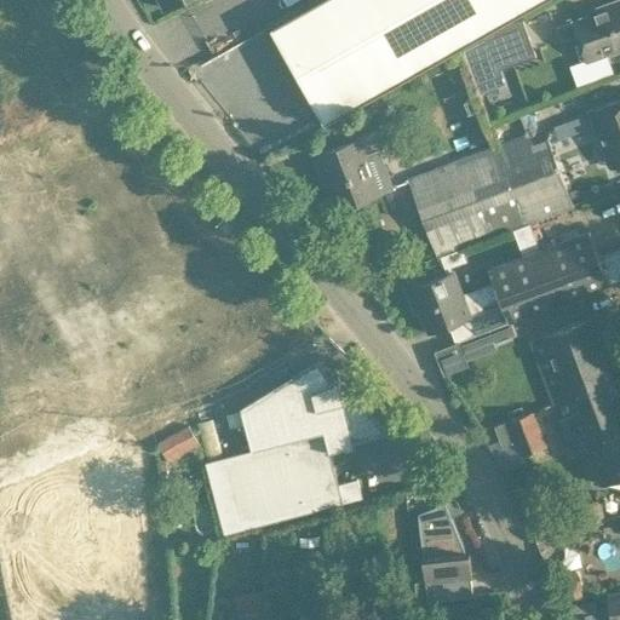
[(316,0),(271,27),(325,122),(540,0),(316,0)]
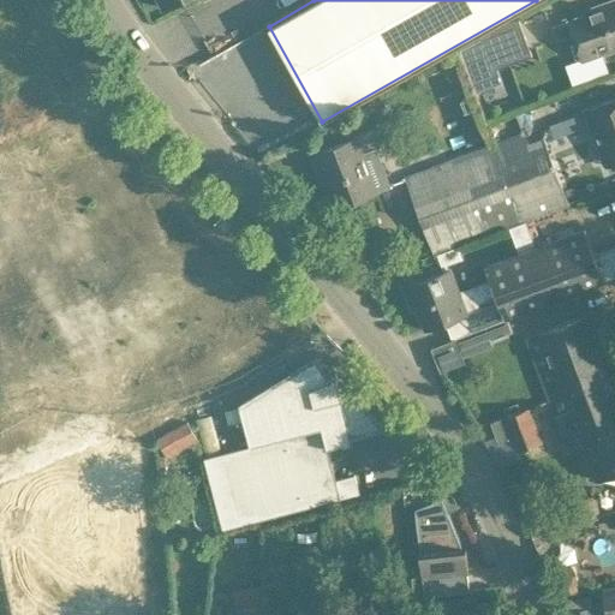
[(569,21),(551,27),(557,41),(574,35),(577,42),(571,45),(577,59),(581,57),(584,61),(602,54),(614,49),(614,46),(614,45),(614,0),(613,0),(598,5),(599,9),(568,21),(569,21)]
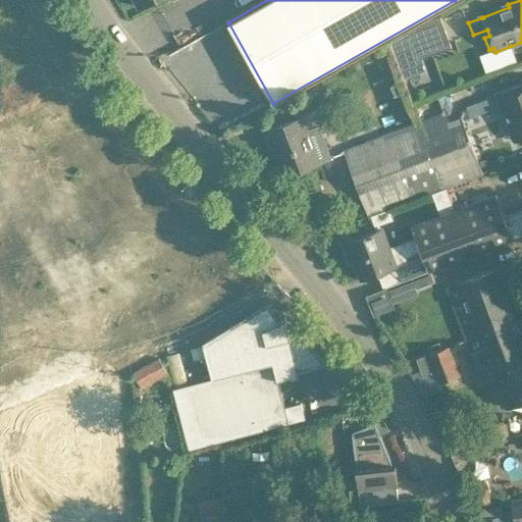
[(407,33),(389,42),(403,79),(426,69),(422,58),(452,47),(439,15),(407,33)]
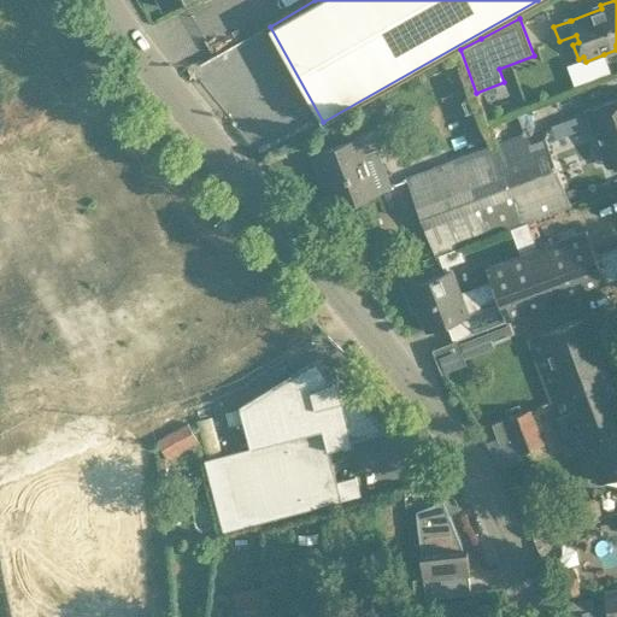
[(613,164),(616,163),(616,98),(586,110),(600,146),(605,144),(613,164)]
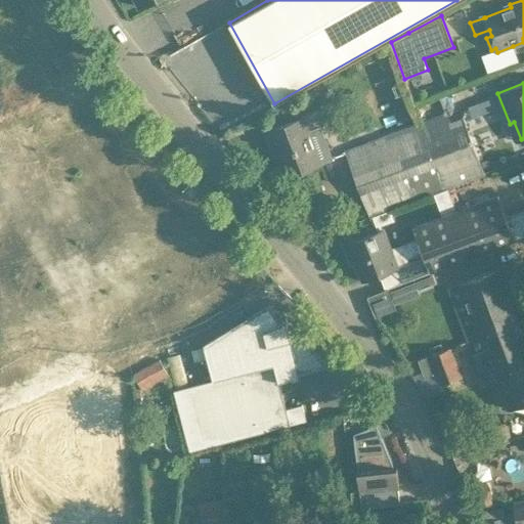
[(447,113),(421,123),(446,189),(448,188),(448,187),(485,174),(463,119),(451,123),(447,113)]
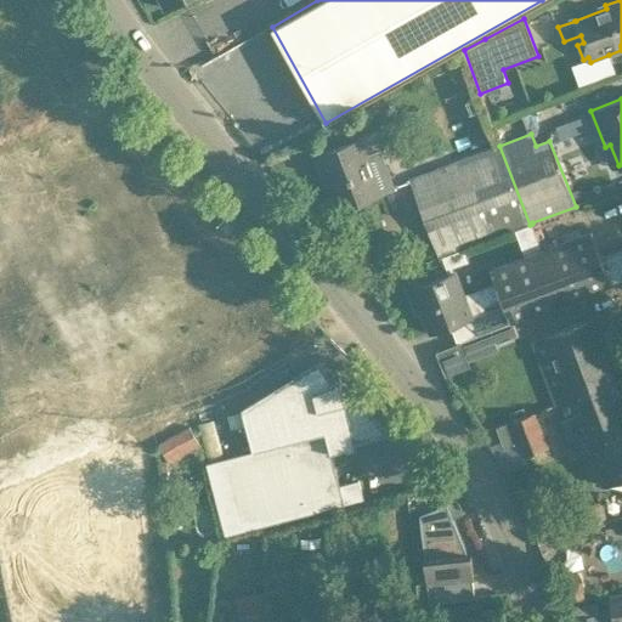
[(360,140),(338,147),(315,156),(322,175),(326,174),(339,209),(395,187),(380,151),(366,156),(360,140)]
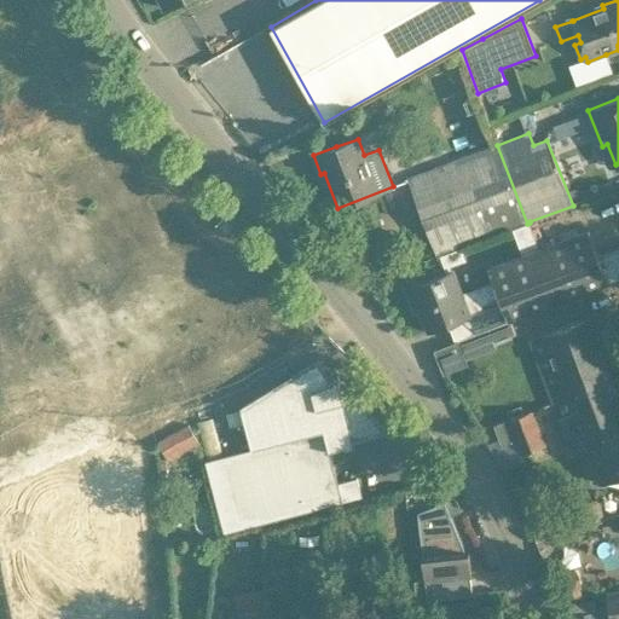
[(527,224),(497,145),(409,178),(438,256),(512,229),(512,230),(527,224)]
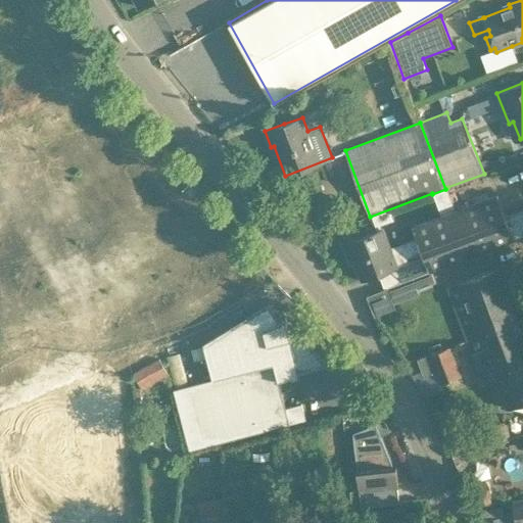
[(445,189),(432,194),(437,209),(454,203),(447,188),(445,189)]
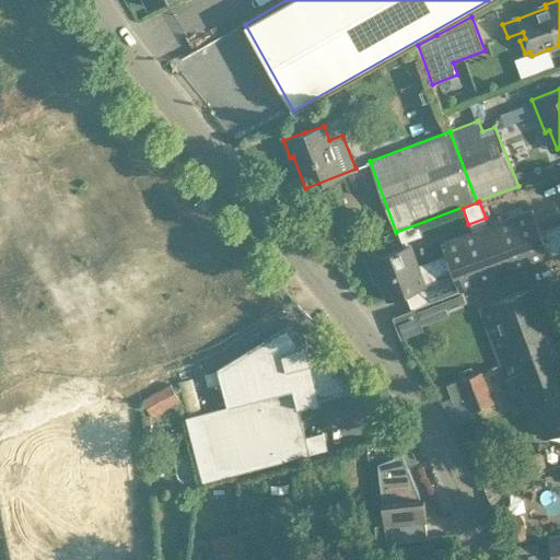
[(512,216),(487,225),(505,271),(559,251),(559,223),(541,231),(533,208),(512,216)]
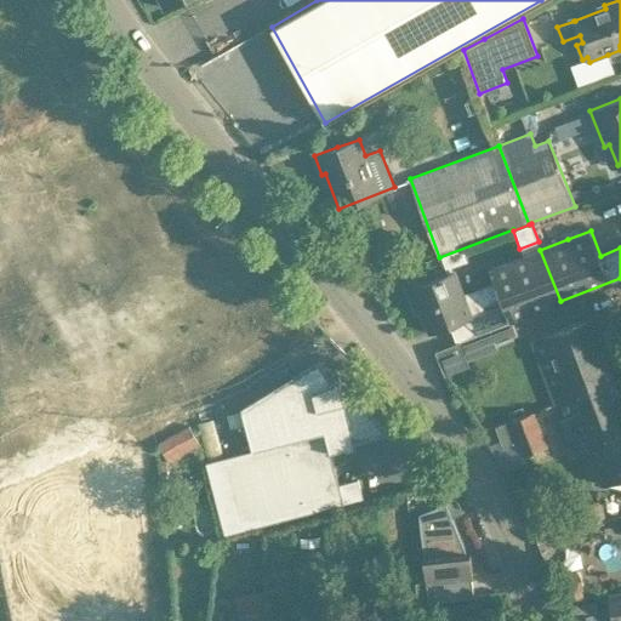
[(508,320),(511,319),(560,301),(540,250),(489,268),(508,320)]
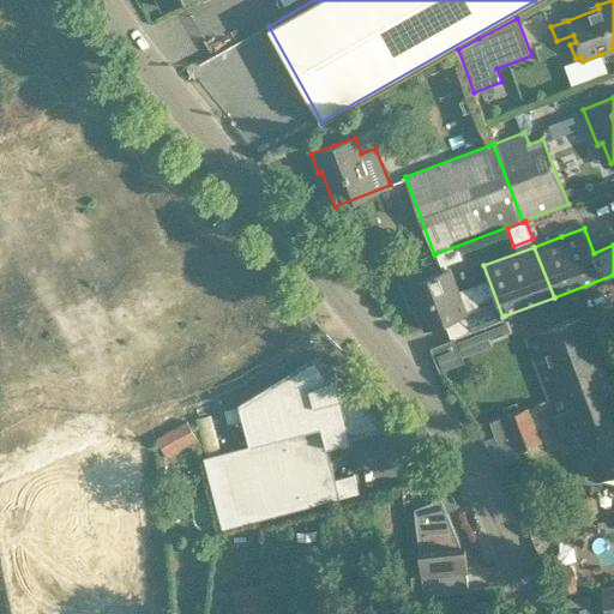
[(449,268),(426,276),(404,286),(413,307),(417,306),(426,329),(465,313),(449,268)]
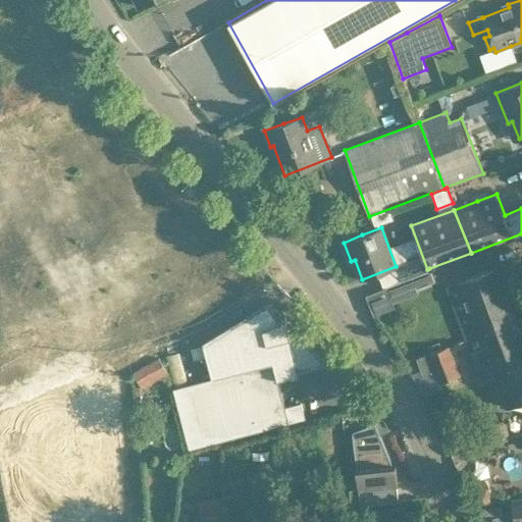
[(497,267),(459,281),(473,319),(462,324),(466,337),(478,332),(478,334),(516,320),(502,282),(497,267)]
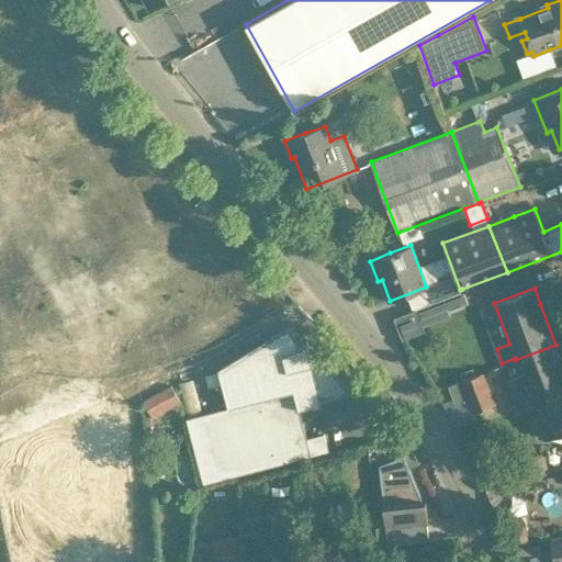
[(463,291),(444,298),(448,311),(468,303),(463,291)]
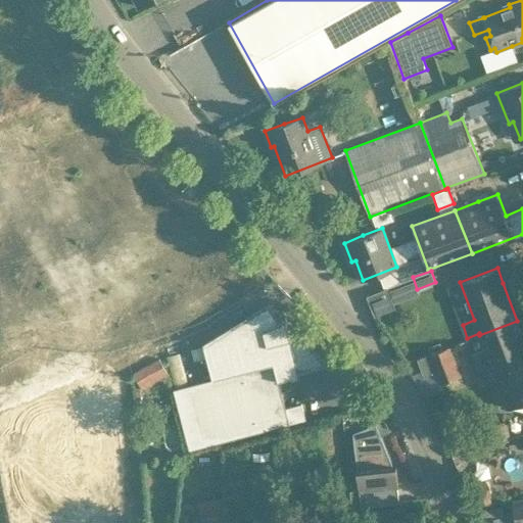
[(387,287),(366,295),(374,316),(395,307),(387,287)]
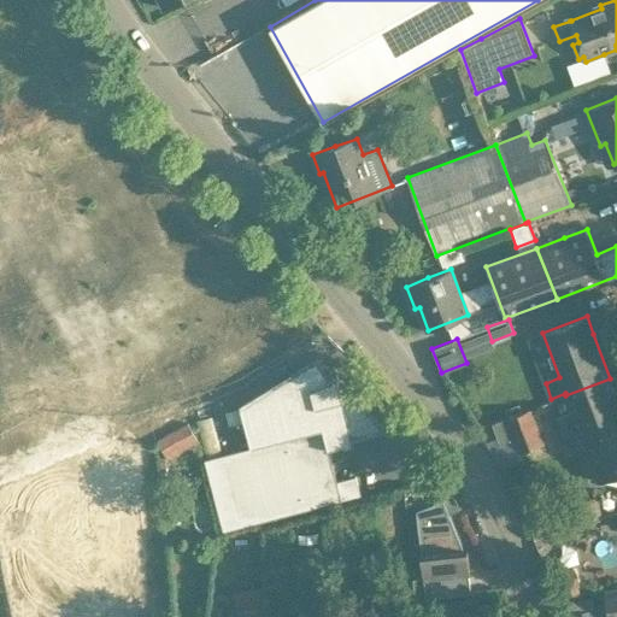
[(24,459),(148,406),(124,351),(1,404),(24,459)]
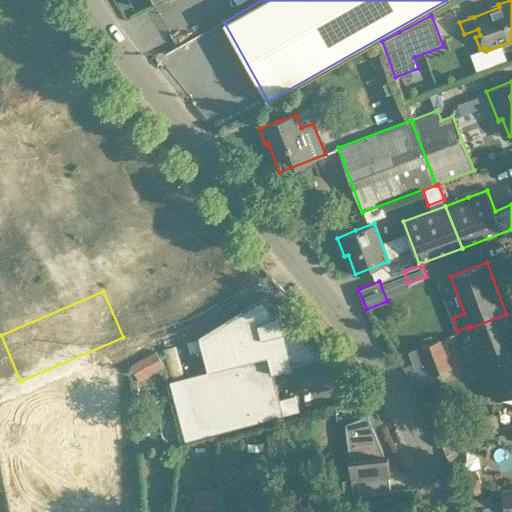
[(169,381),(185,440),(299,410),(295,395),(280,399),(271,368),(289,363),(290,367),(292,366),(291,363),(317,356),(287,322),(280,324),(279,317),(281,317),(279,309),(272,313),(263,298),(200,337),(209,370),(169,381)]
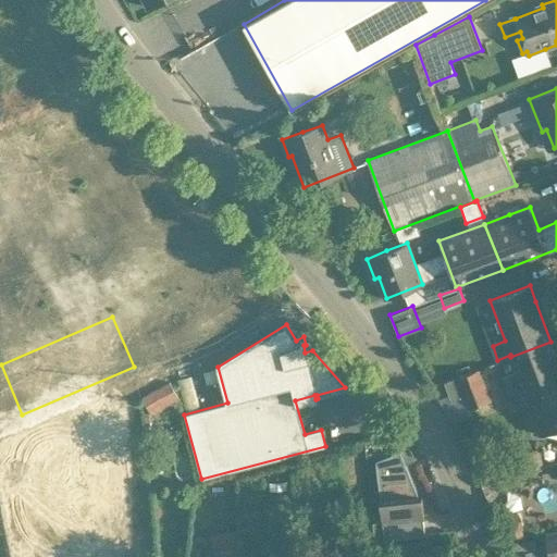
[(516,370),(503,374),(514,404),(527,399),(540,435),(556,428),(556,358),(551,342),(510,357),(516,370)]
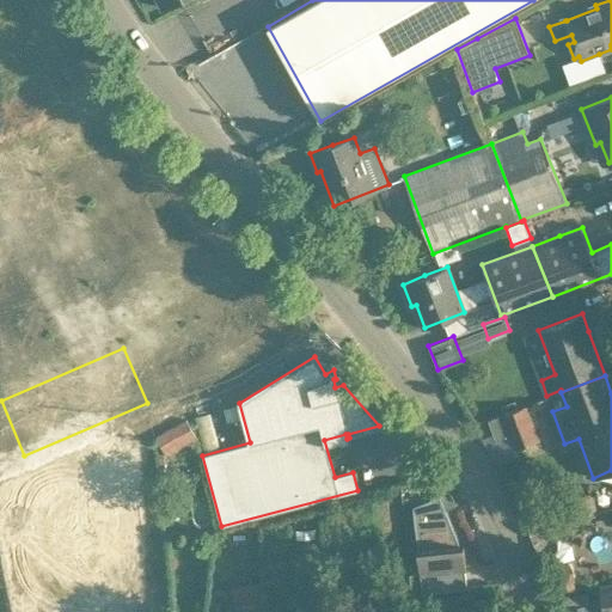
[(526,403),(502,412),(515,446),(539,438),(526,403)]
